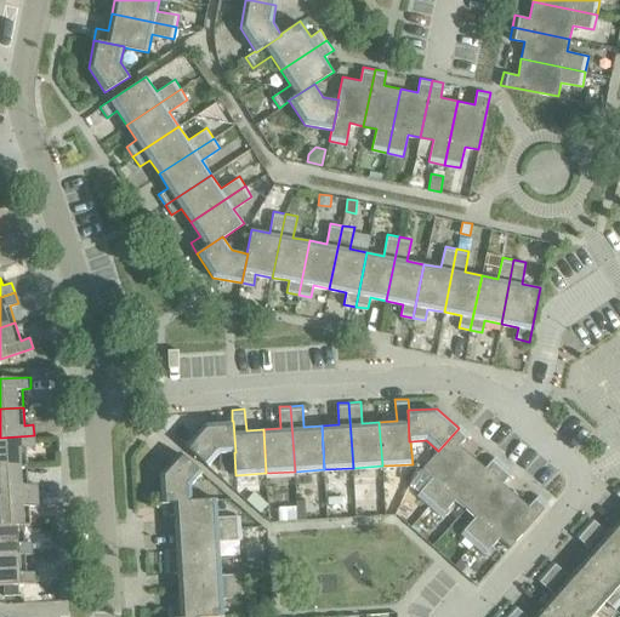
[(219,452),(234,452),(235,452),(233,421),(232,421),(204,423),(185,445),(208,466),(219,452)]
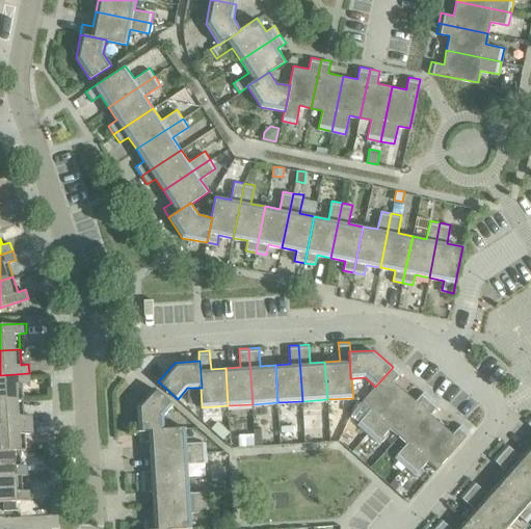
[(357,424),(368,432),(404,391),(394,380),(402,371),(394,364),(392,366),(393,367),(375,387),(374,386),(361,401),(370,410),(357,424)]
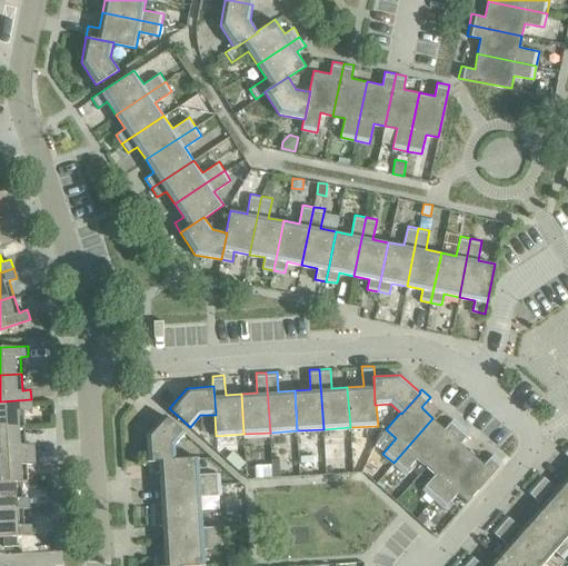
[(0,428),(25,427),(23,410),(31,409),(31,399),(0,401),(0,428)]
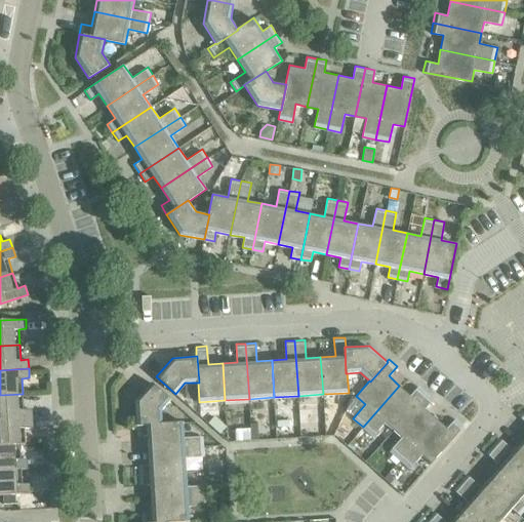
[(134,400),(136,425),(162,423),(161,409),(171,399),(152,382),(134,400)]
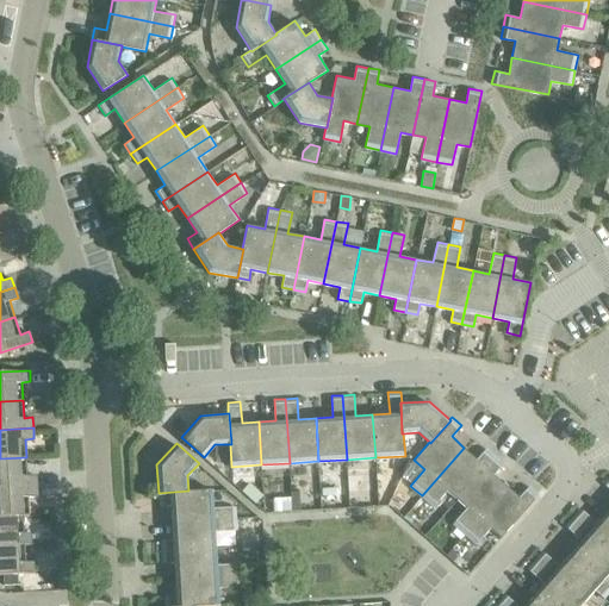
[(447,491),(457,499),(495,456),(486,448),(477,458),(464,448),(422,495),(433,506),(447,491)]
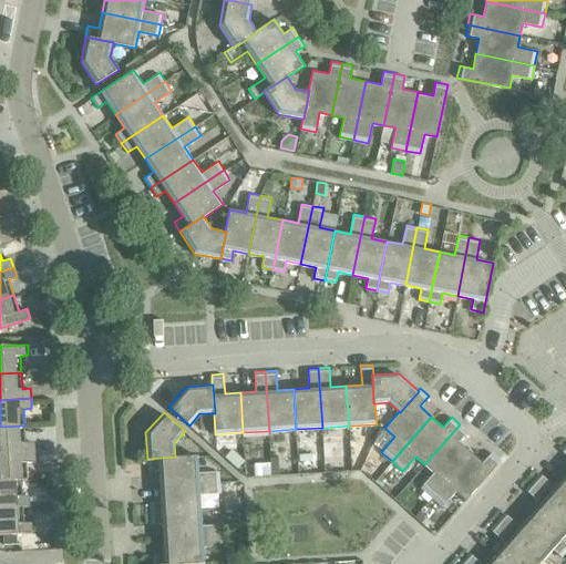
[(421,488),(432,496),(471,452),(460,441),(469,431),(460,424),(424,464),(434,472),(421,488)]
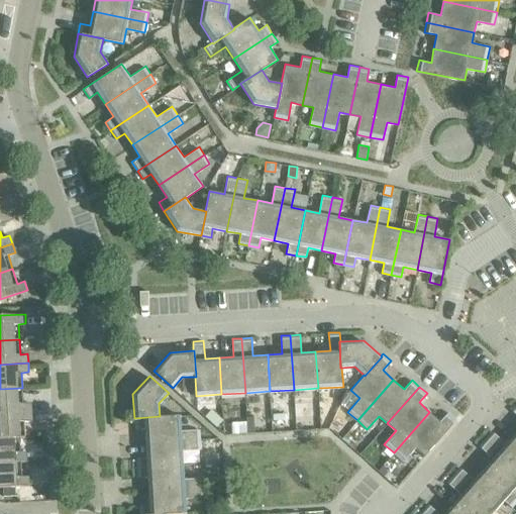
[(0,413),(31,411),(30,402),(23,403),(22,388),(0,389),(0,413)]
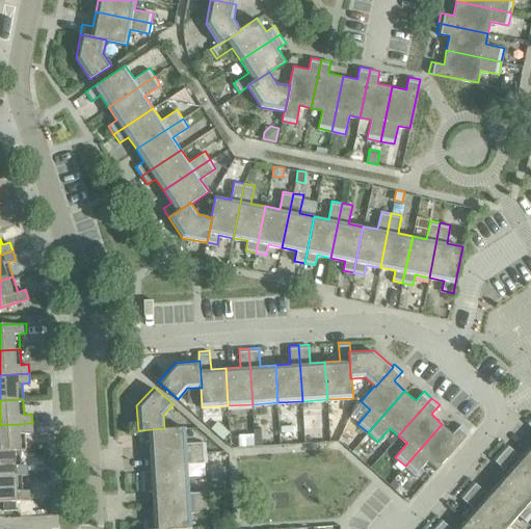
[(217,420),(211,427),(222,439),(230,431),(217,420)]
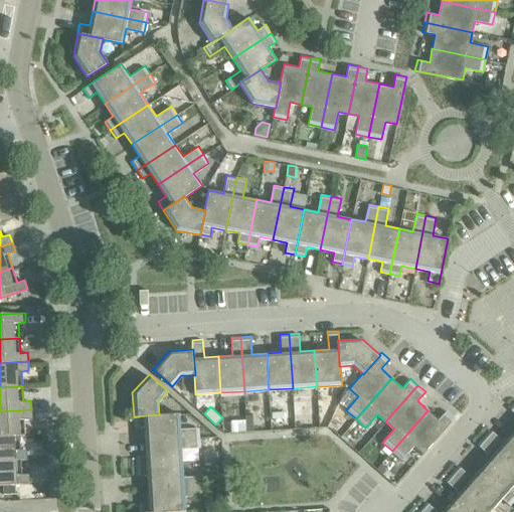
[(0,436),(19,435),(19,436),(25,435),(24,419),(31,418),(31,409),(0,411),(0,436)]
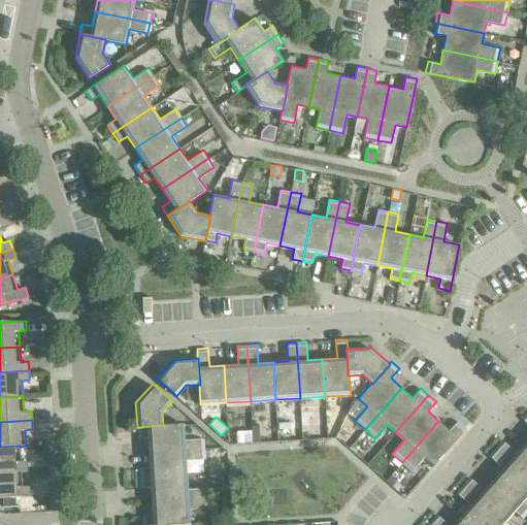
[(438,421),(402,462),(412,471),(424,457),(433,465),(466,428),(458,421),(450,430),(438,421)]
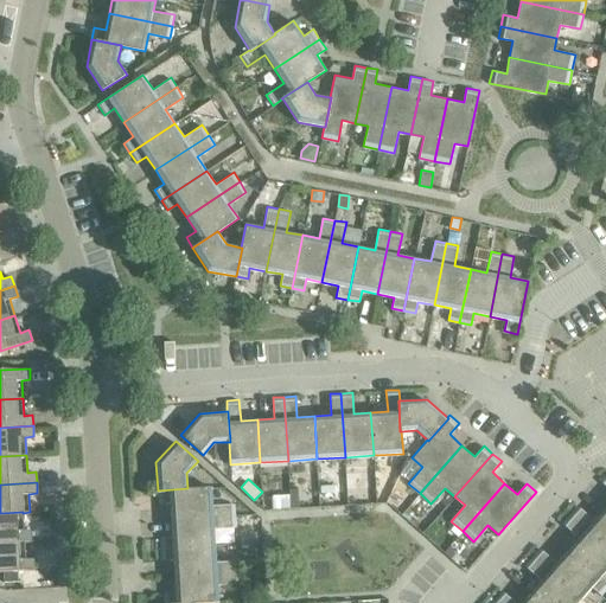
[(170,502),(171,519),(235,514),(234,502),(212,505),(211,487),(187,488),(158,491),(159,502),(170,502)]
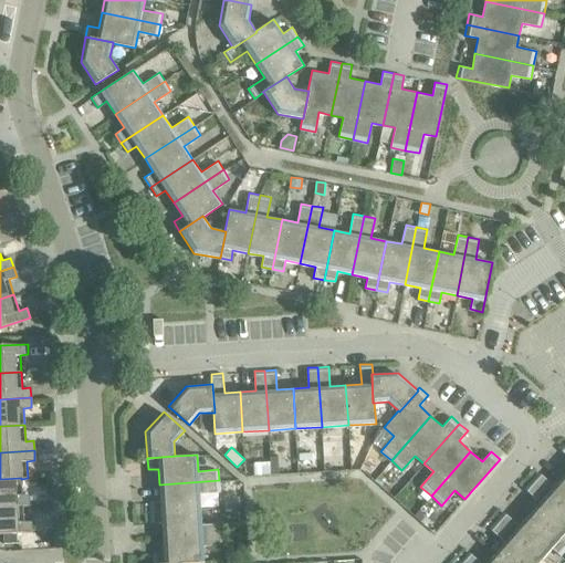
[(270,460),(254,461),(254,473),(271,472),(270,460)]
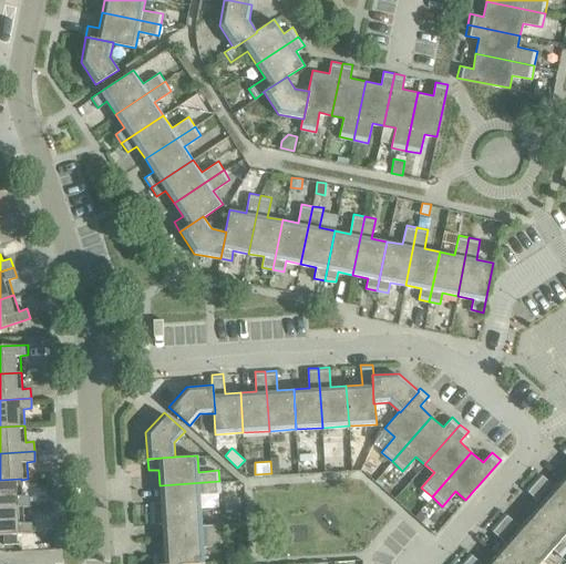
[(539,473),(533,481),(565,510),(565,474),(555,486),(539,473)]
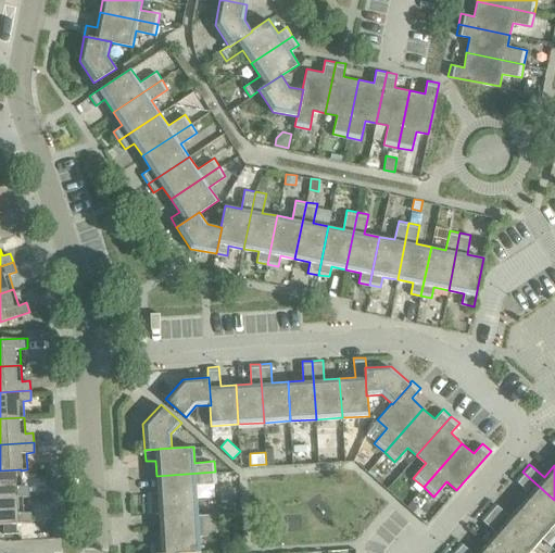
[(0,497),(23,495),(23,497),(28,495),(28,486),(22,486),(21,470),(21,469),(0,470),(0,497)]
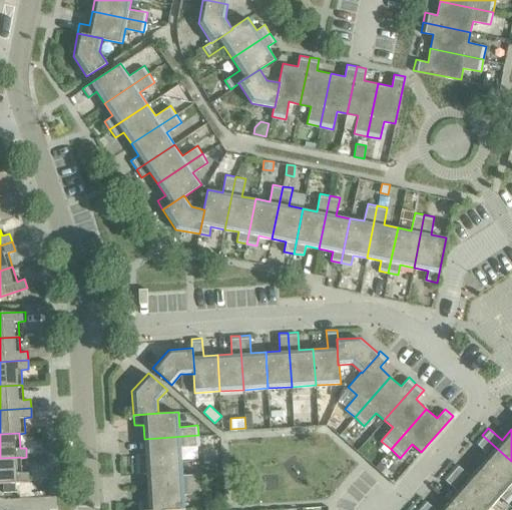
[(135,453),(136,463),(181,460),(181,446),(198,445),(198,435),(144,439),(145,453),(135,453)]
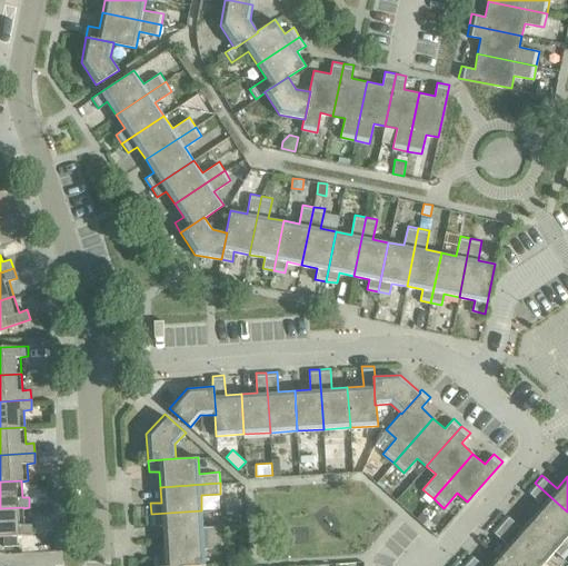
[(542,504),(532,516),(567,547),(567,512),(535,483),(527,492),(542,504)]
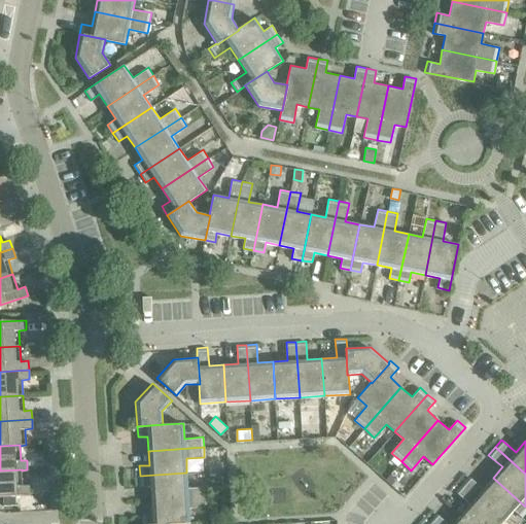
[(0,470),(0,495),(3,496),(15,495),(29,494),(28,485),(23,485),(22,470),(22,469),(0,470)]
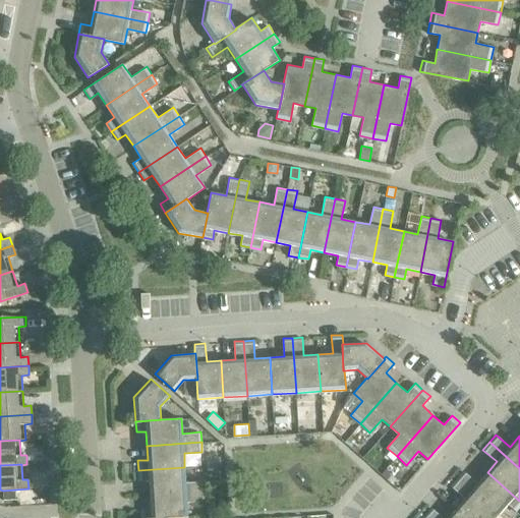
[(149,479),(150,495),(205,491),(204,480),(185,481),(184,467),(138,470),(138,480),(149,479)]
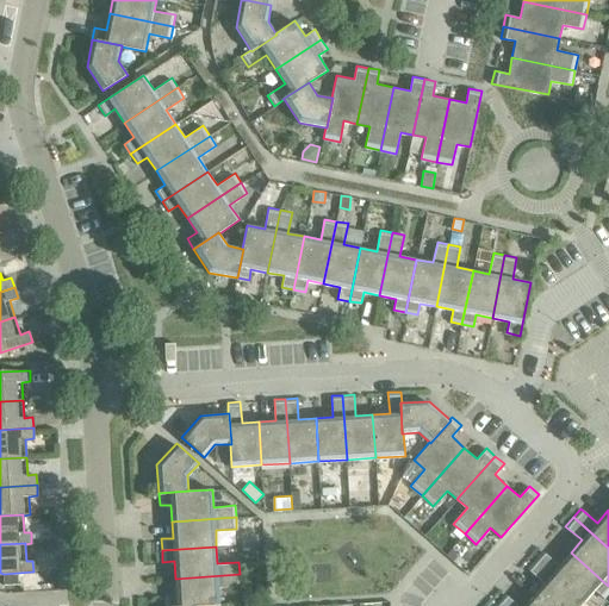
[(453,547),(447,554),(454,560),(460,554),(453,547)]
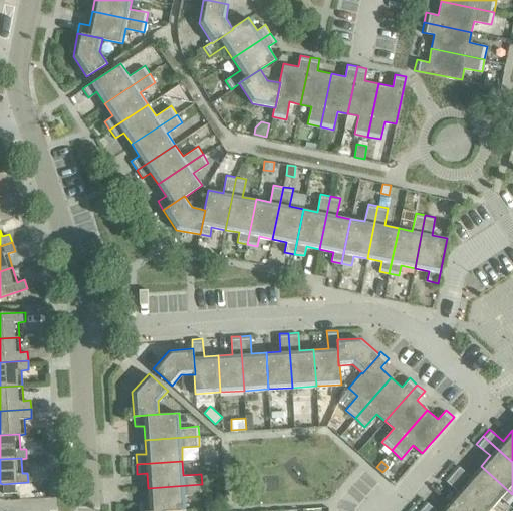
[(458,465),(451,472),(492,508),(501,497),(508,503),(512,498),(512,494),(481,466),(471,477),(458,465)]
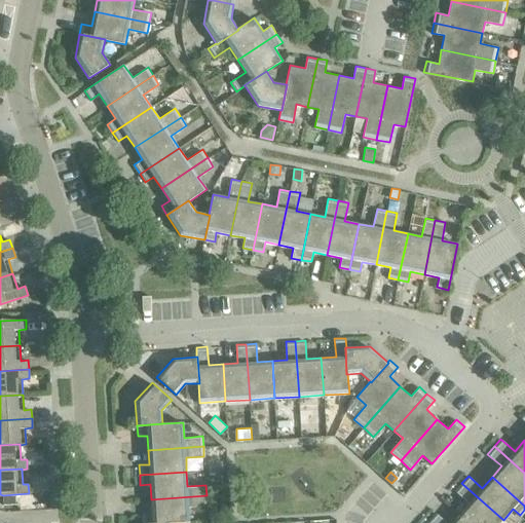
[(469,502),(459,514),(469,522),(499,522),(503,520),(461,483),(455,490),(469,502)]
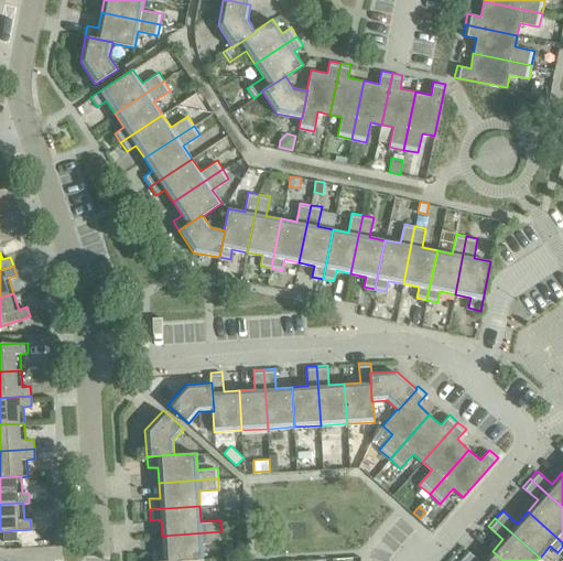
[(17,530),(3,531),(3,540),(17,540),(17,530)]
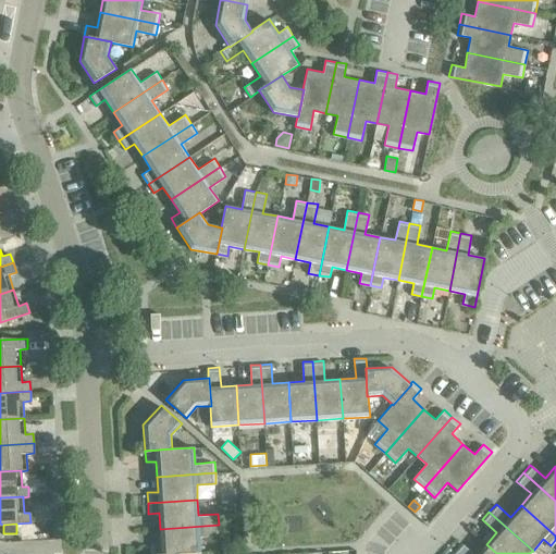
[(150,544),(150,553),(171,553),(178,553),(187,553),(200,553),(200,537),(219,536),(219,525),(160,529),(161,544),(150,544)]
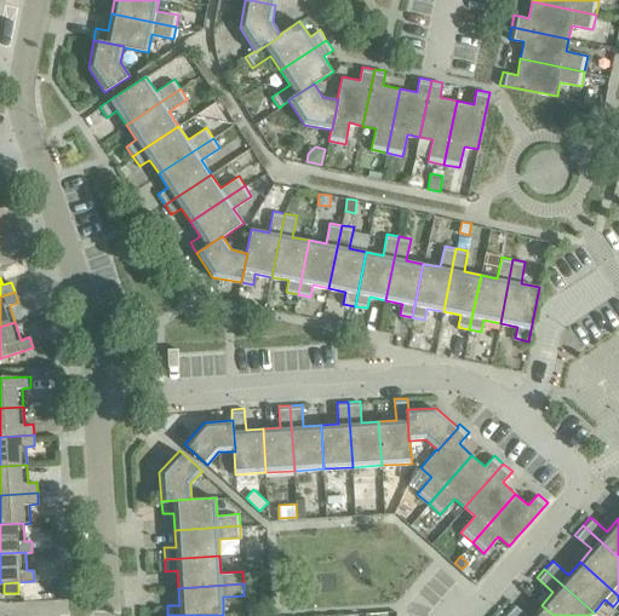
[(527,615),(514,604),(505,612),(509,615),(552,615),(542,605),(531,615),(527,615)]
